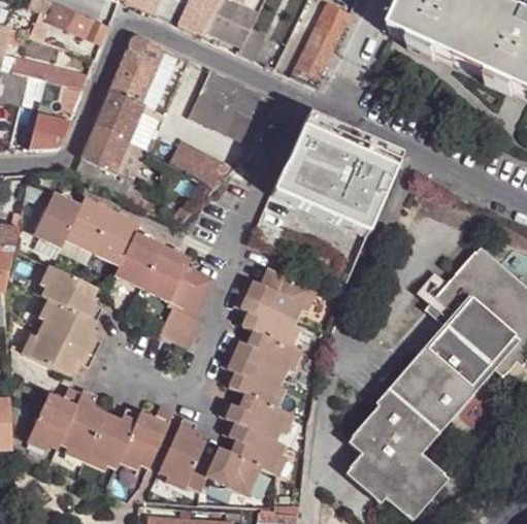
[(55,0),(29,0),(27,5),(40,10),(48,13),(55,0)]
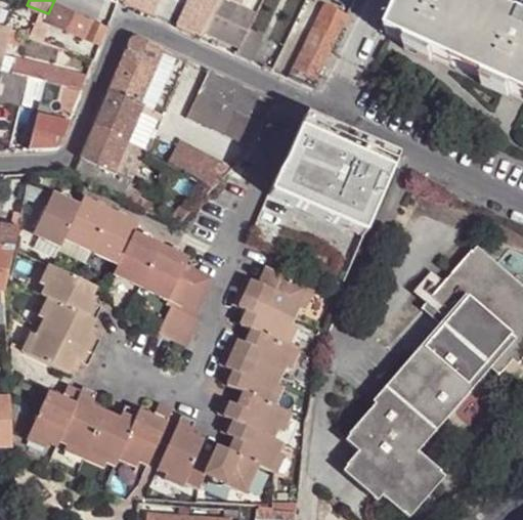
[(109,24),(54,0),(48,13),(46,18),(94,40),(91,48),(97,51),(109,24)]
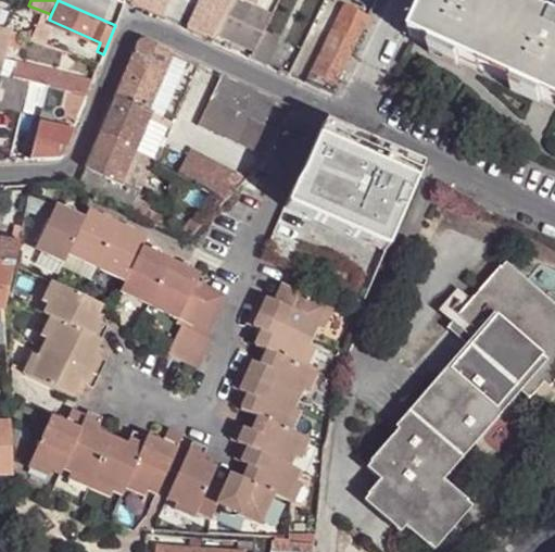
[(160,0),(155,10),(173,17),(179,0),(160,0)]
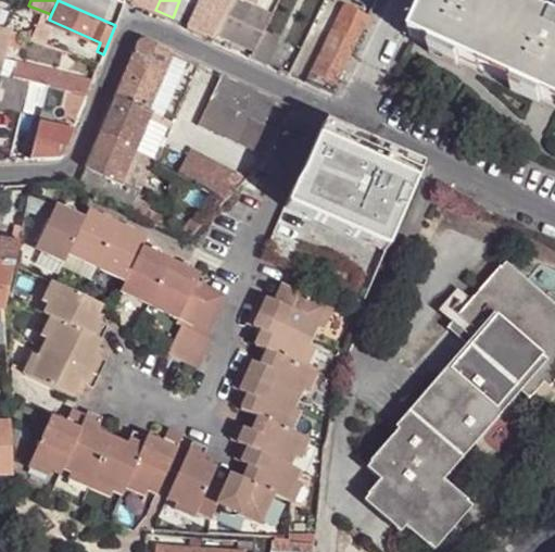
[(273,11),(250,0),(231,0),(223,17),(221,23),(259,40),(264,28),(273,11)]
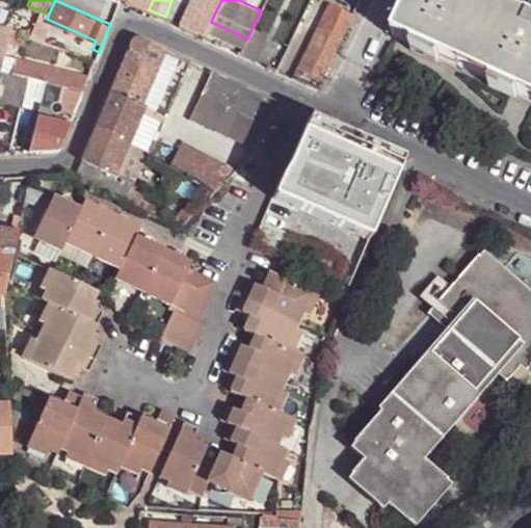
[(530,25),(477,0),(410,0),(398,29),(530,90),(530,25)]
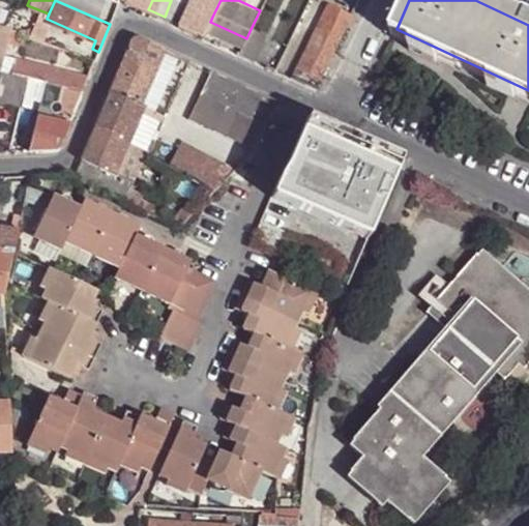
[(475,0),(528,25),(528,16),(495,0),(475,0)]
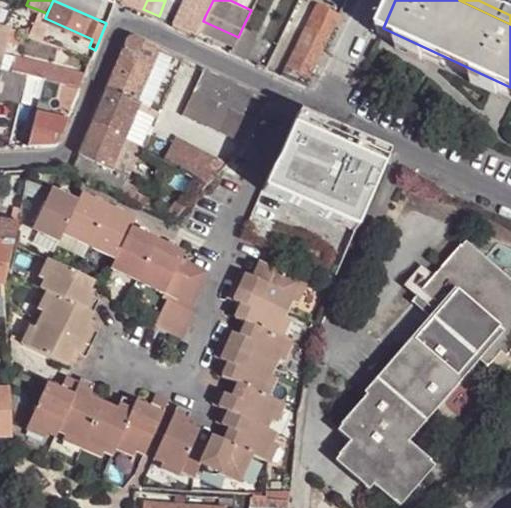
[(478,0),(510,15),(510,0),(478,0)]
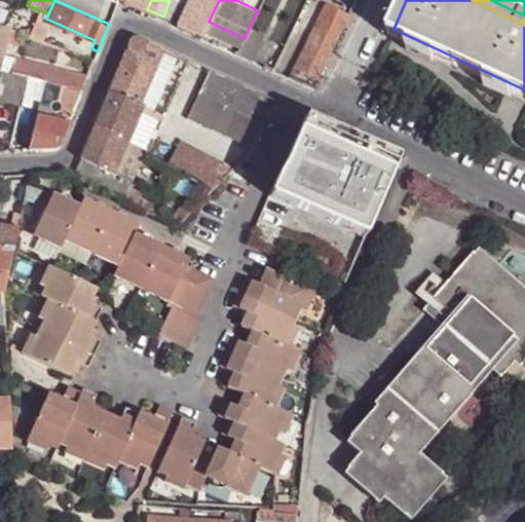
[(315,87),(351,12),(327,2),(292,76),(315,87)]
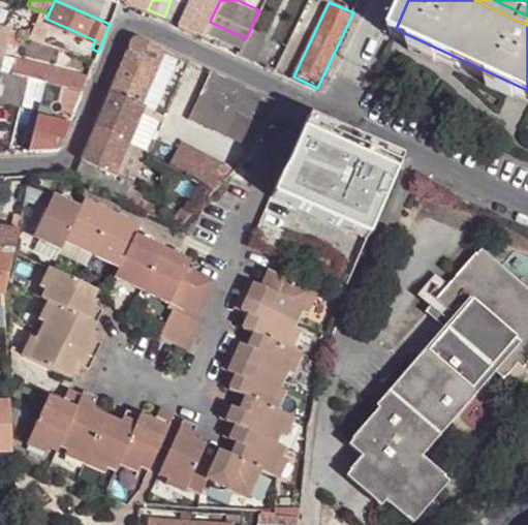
[(210,22),(212,17),(196,9),(190,22),(186,21),(184,26),(204,35),(210,22)]
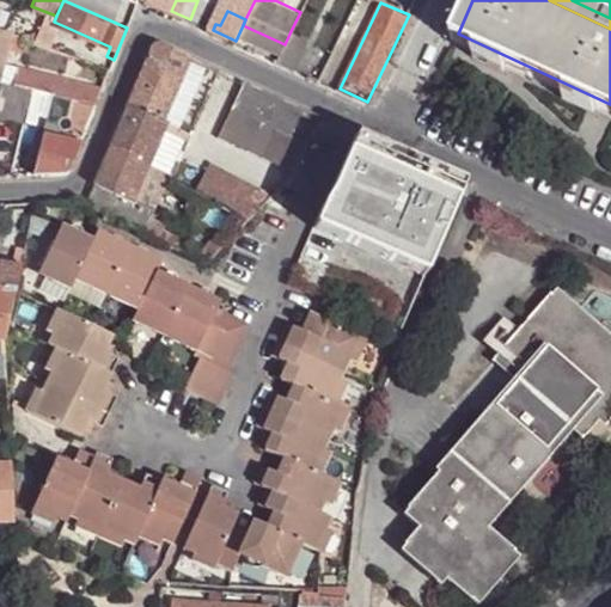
[(56,16),(47,12),(37,32),(47,36),(49,32),(54,22),(56,16)]
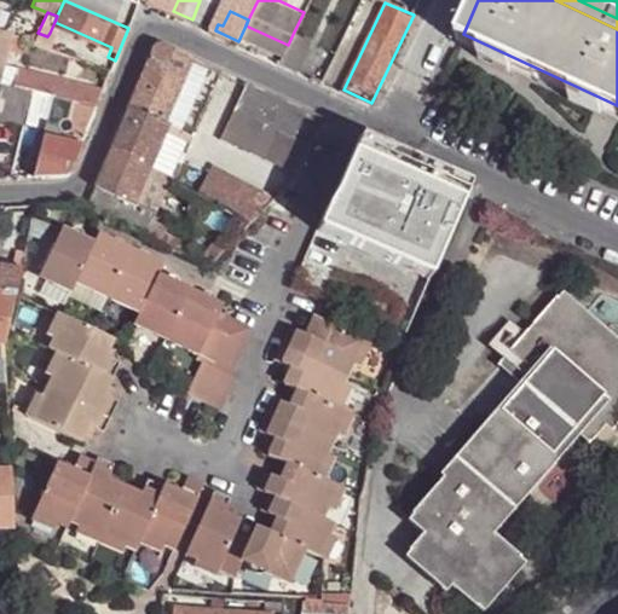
[(0,56),(9,59),(11,48),(13,32),(0,25),(0,51),(0,53),(0,56)]
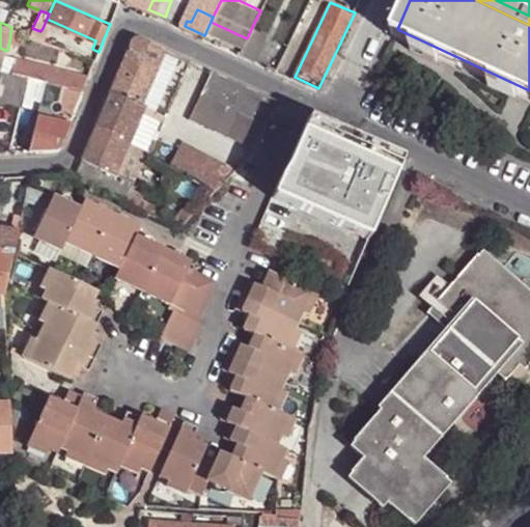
[(19,46),(24,31),(11,27),(9,42),(19,46)]
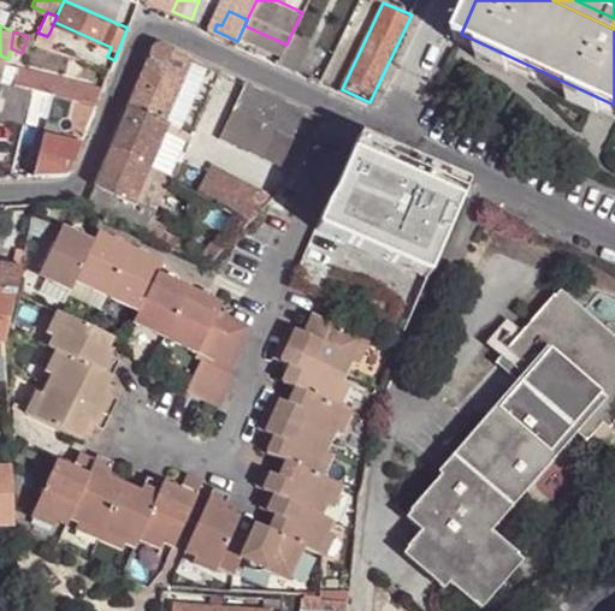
[(293,31),(287,45),(278,60),(296,69),(311,40),(293,31)]
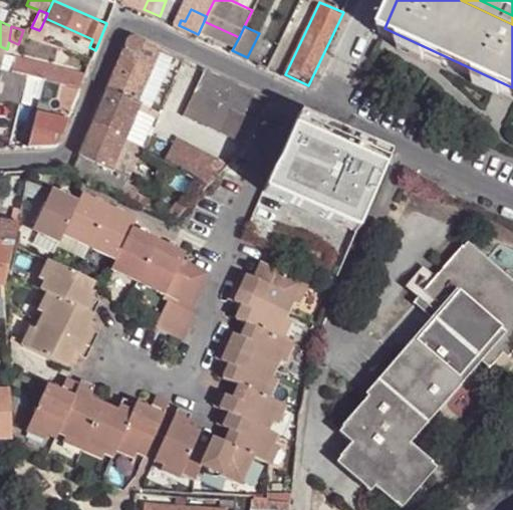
[(512,87),(385,28),(381,34),(512,94),(512,87)]
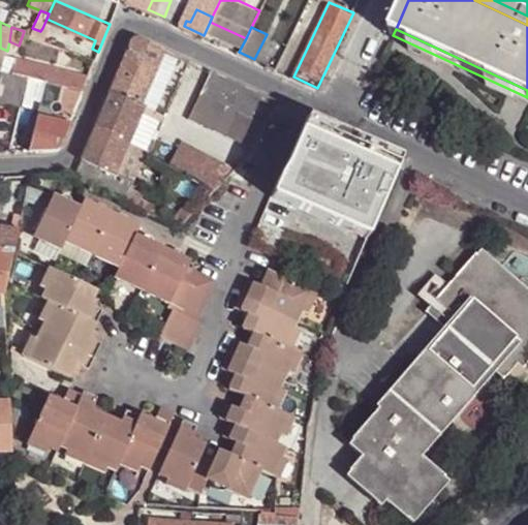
[(131,38),(96,124),(131,139),(146,103),(140,101),(163,45),(140,35),(140,34),(134,35),(131,38)]
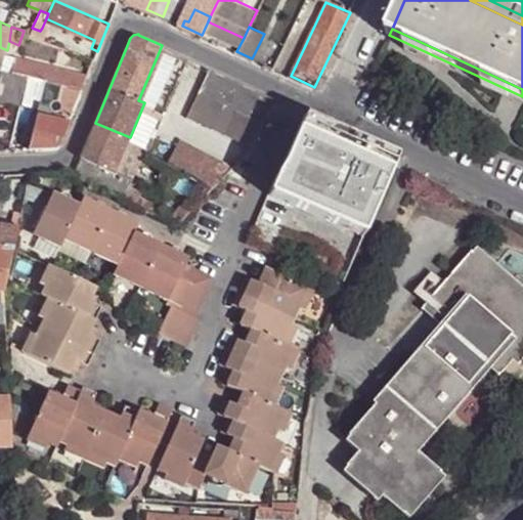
[(175,51),(162,45),(138,100),(144,102),(148,104),(150,100),(155,101),(175,51)]
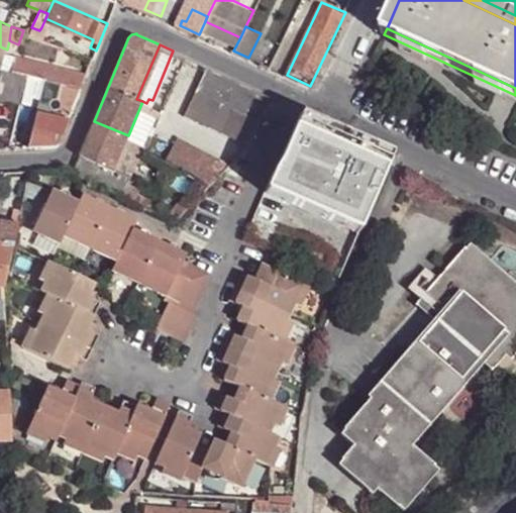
[(16,56),(6,53),(3,69),(12,71),(16,56)]
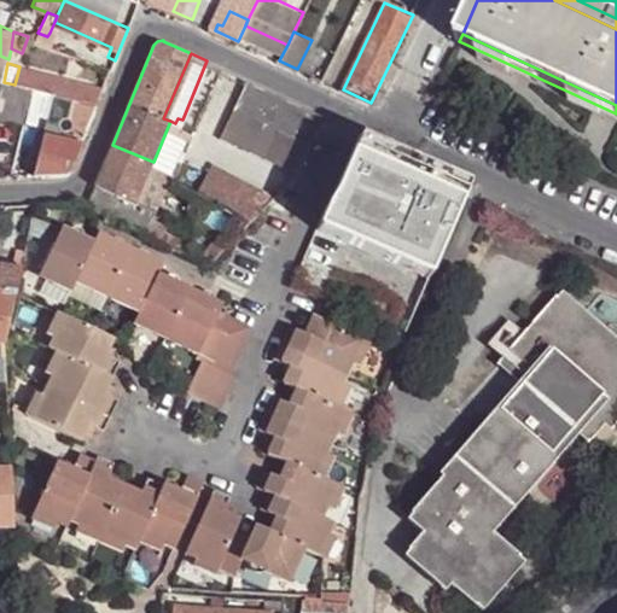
[(104,87),(19,66),(15,85),(50,93),(54,94),(97,104),(104,87)]
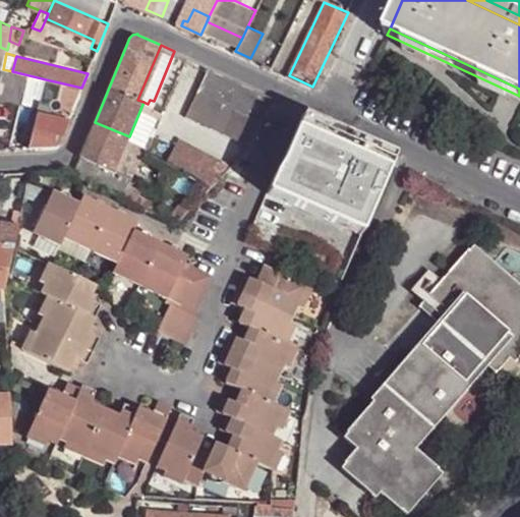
[(251,144),(270,96),(208,67),(185,114),(251,144)]
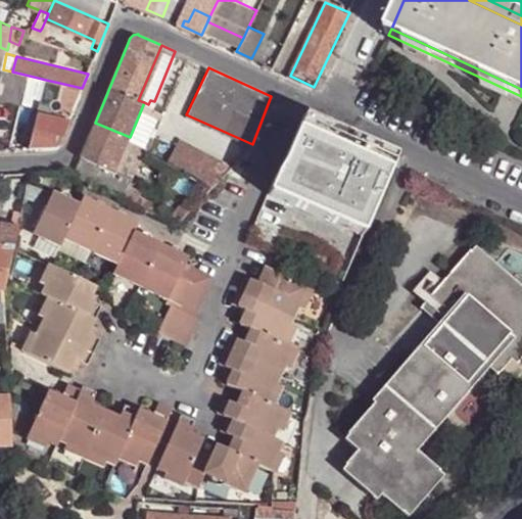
[(3,69),(0,68),(0,97),(24,103),(37,100),(41,86),(42,79),(12,72),(3,69)]
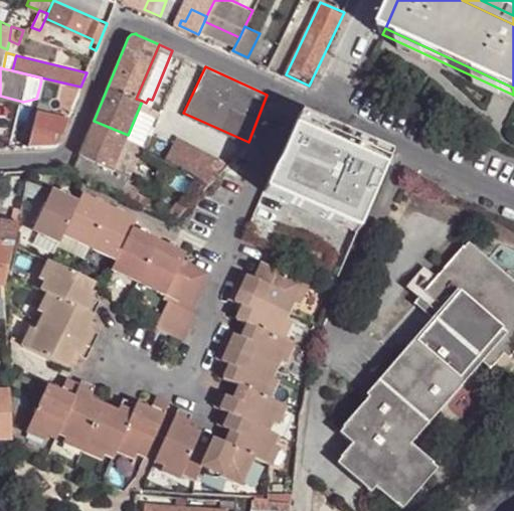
[(80,87),(45,78),(44,86),(37,112),(38,113),(67,119),(80,87)]
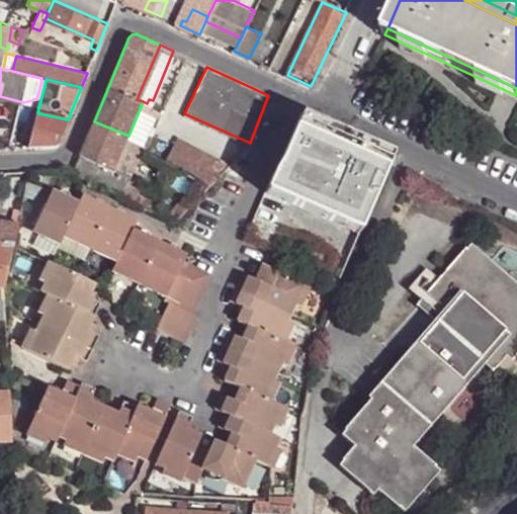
[(150,110),(152,105),(154,101),(153,100),(149,99),(147,103),(148,103),(146,109),(150,110)]
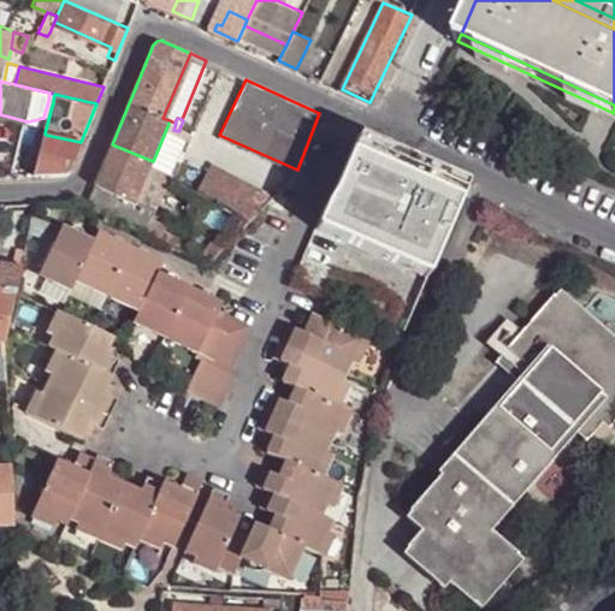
[(170,120),(153,161),(172,172),(193,130),(181,125),(178,131),(173,130),(176,123),(175,123),(170,120)]
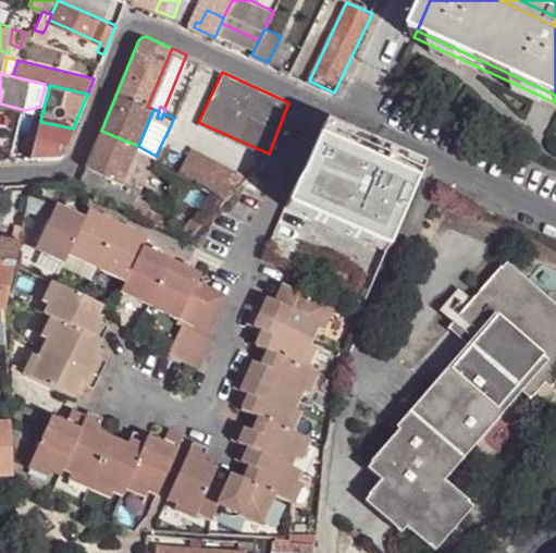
[(423,164),(323,119),(316,133),(286,204),(387,248),(423,164)]
